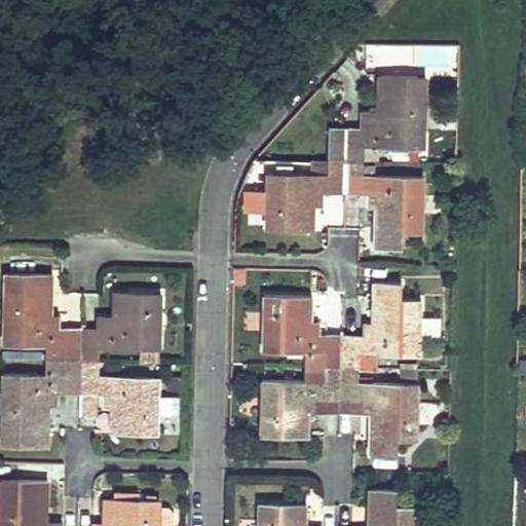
[(376,40),(375,67),(459,70),(460,43),(376,40)]
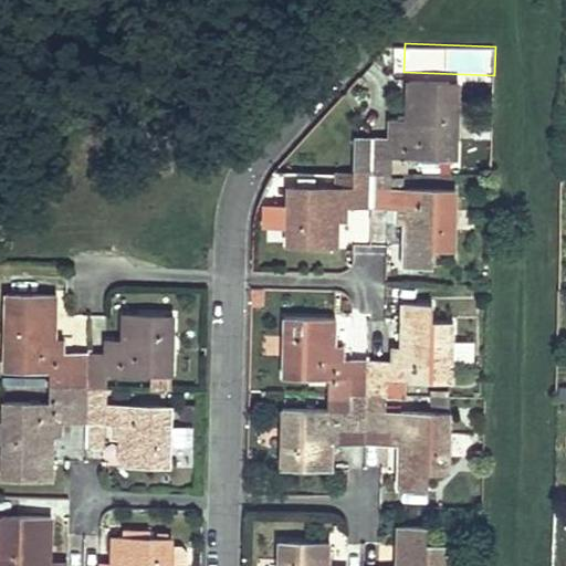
[(355,137),(354,169),(373,170),(373,171),(404,173),(404,166),(420,166),(420,156),(457,157),(459,82),(409,81),(408,123),(408,138),(391,138),(355,137)]
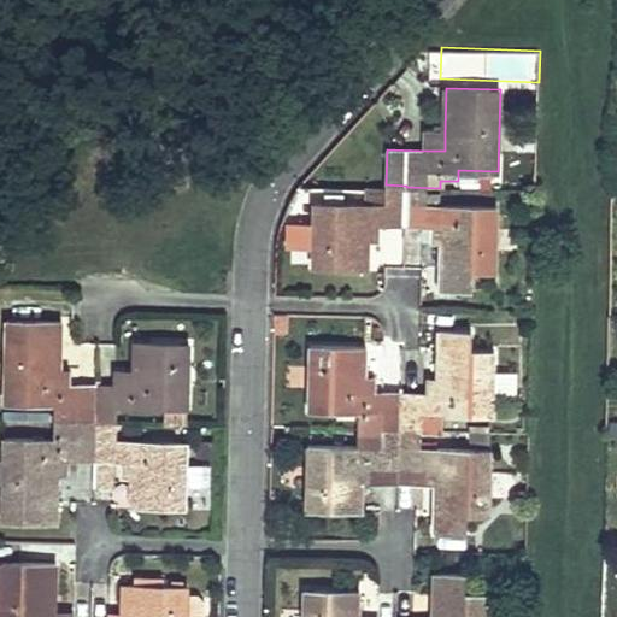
[(445,134),(427,133),(427,151),(445,151),(445,134)]
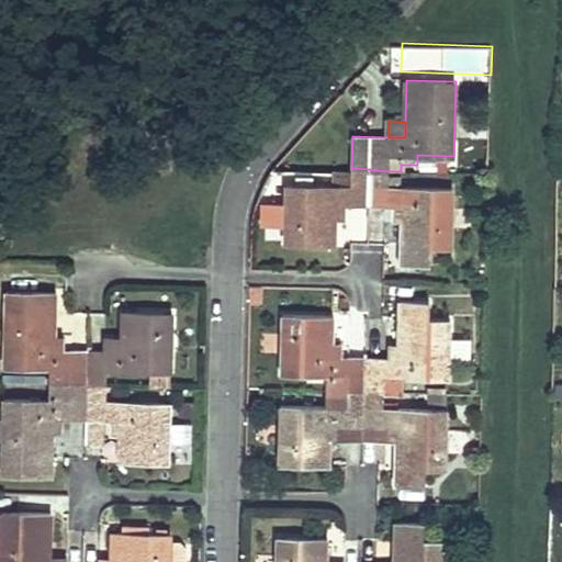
[(285,181),(285,203),(284,222),(284,243),(335,244),(335,217),(336,203),(353,204),(369,204),(370,170),(370,169),(351,168),(350,183),(285,181)]
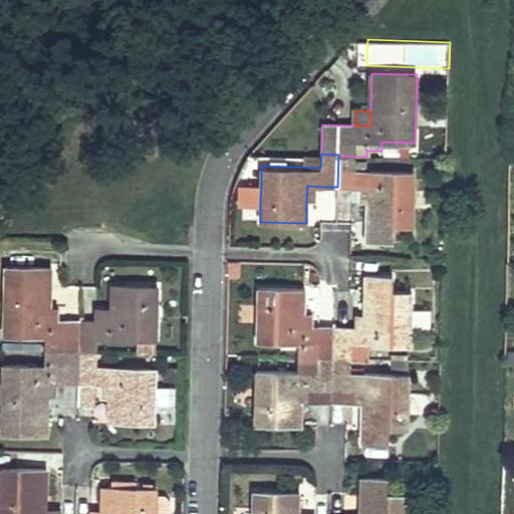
[(338,156),(337,187),(361,188),(369,188),(369,200),(367,241),(394,241),(394,226),(413,226),(414,173),(378,172),(378,163),(366,163),(366,157),(338,156)]
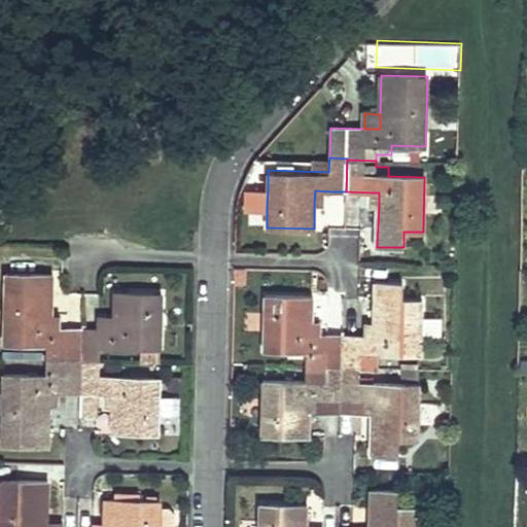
[(268,190),(245,190),(245,208),(267,208),(268,190)]
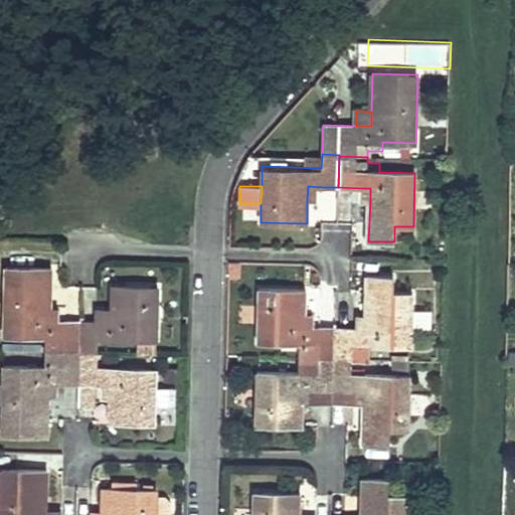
[(324,187),(308,186),(307,199),(324,200),(324,187)]
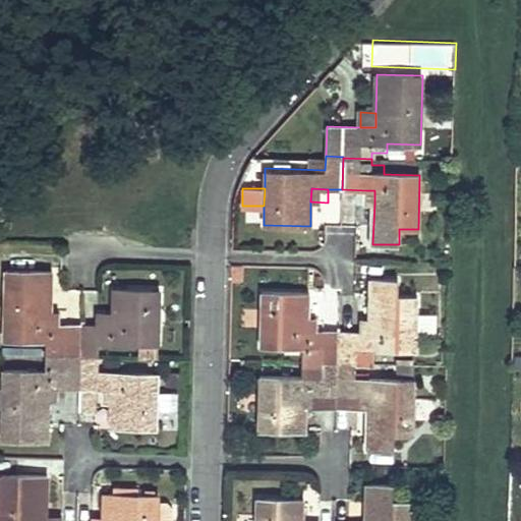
[(374,190),(366,190),(366,203),(374,203),(374,190)]
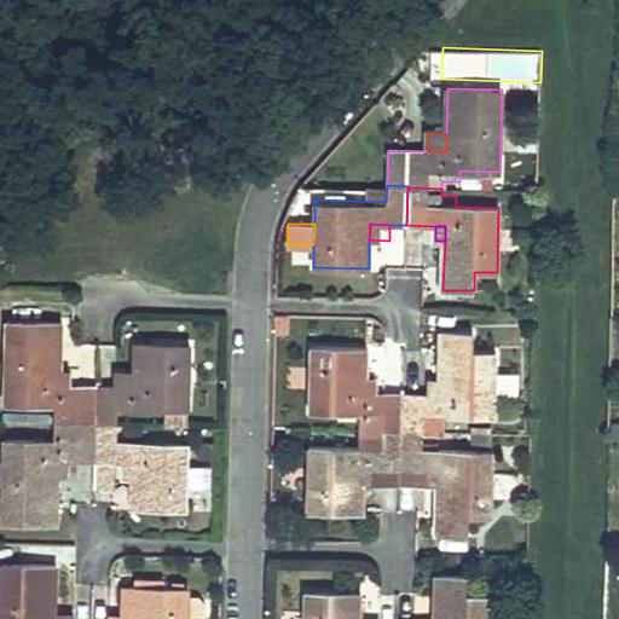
[(62,323),(7,320),(5,404),(57,405),(57,423),(96,424),(97,387),(70,387),(61,386),(61,371),(62,323)]
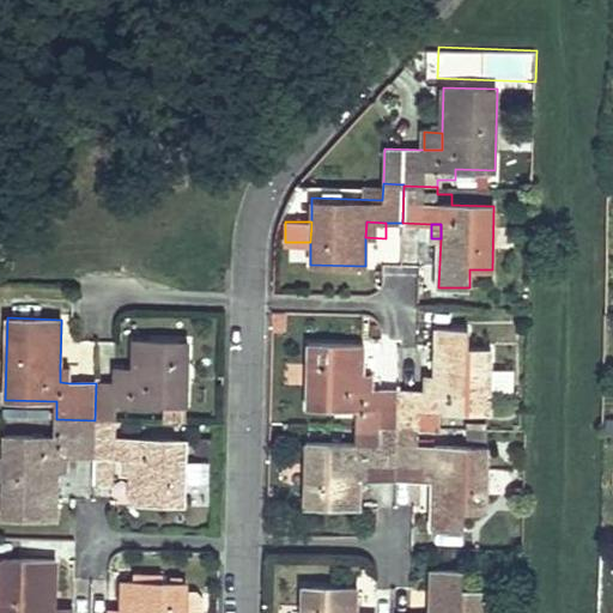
[(467,331),(437,329),(436,377),(435,392),(426,392),(399,390),(398,428),(418,429),(438,430),(439,411),(489,412),(489,392),(490,369),(490,350),(466,349),(467,331)]
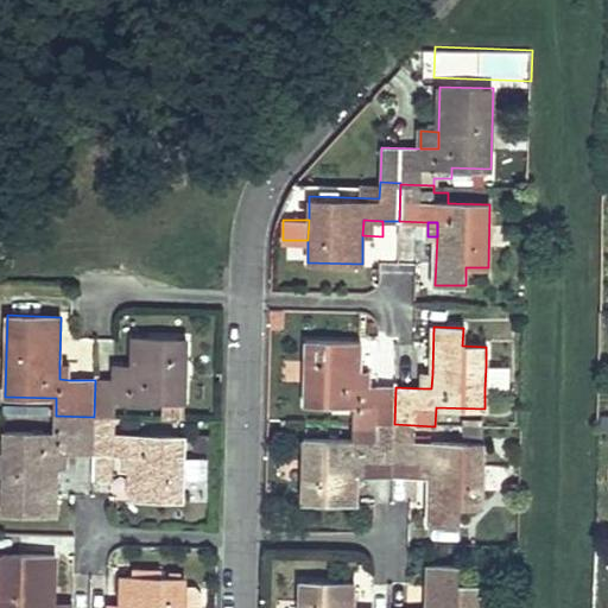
[(94,417),(114,418),(114,399),(157,401),(157,418),(184,419),(187,340),(133,339),(132,367),(132,381),(113,381),(95,380),(94,417)]
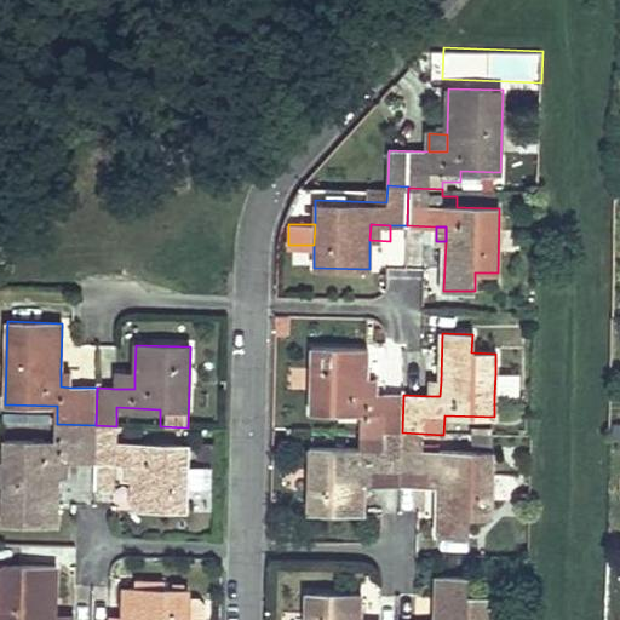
[(368,351),(313,349),(310,412),(362,413),(362,431),(402,432),(403,395),(375,394),(366,394),(366,379),(368,351)]
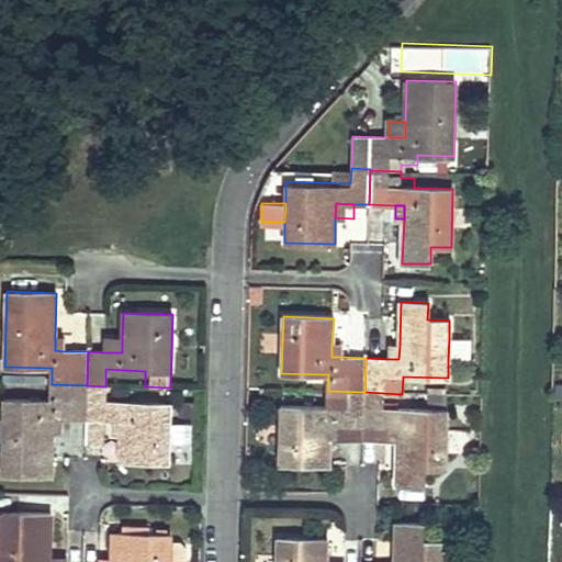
[(64,338),(55,337),(55,350),(64,351),(64,338)]
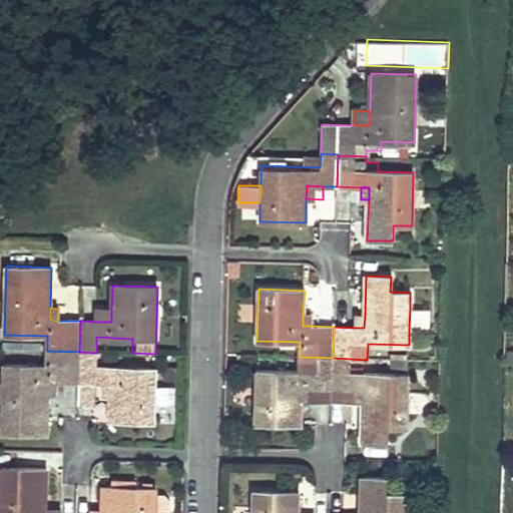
[(430,309),(410,309),(409,328),(429,328),(430,309)]
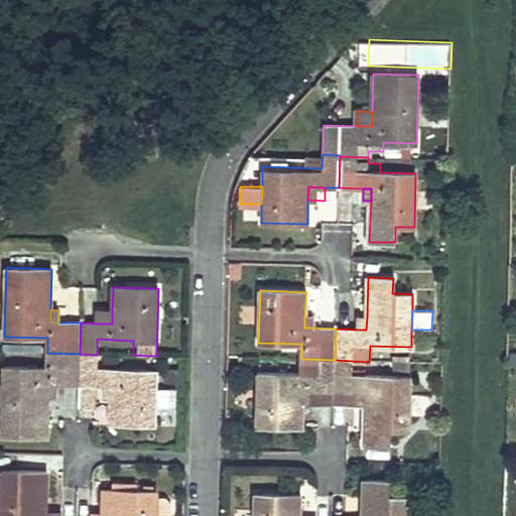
[(112,311),(97,311),(96,324),(112,324),(112,311)]
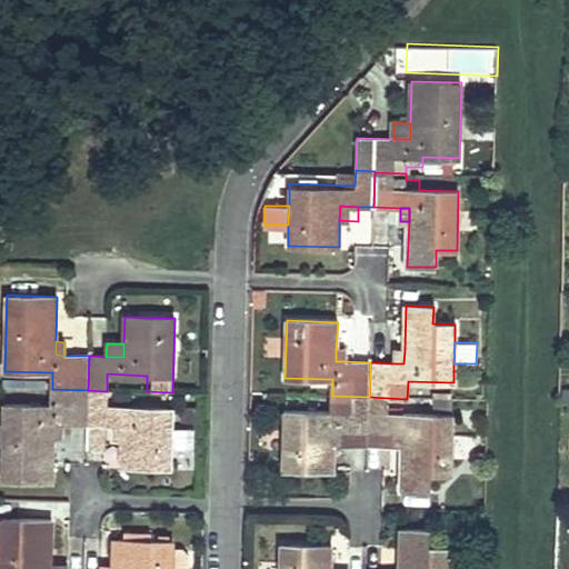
[(345,349),(336,348),(336,361),(345,361),(345,349)]
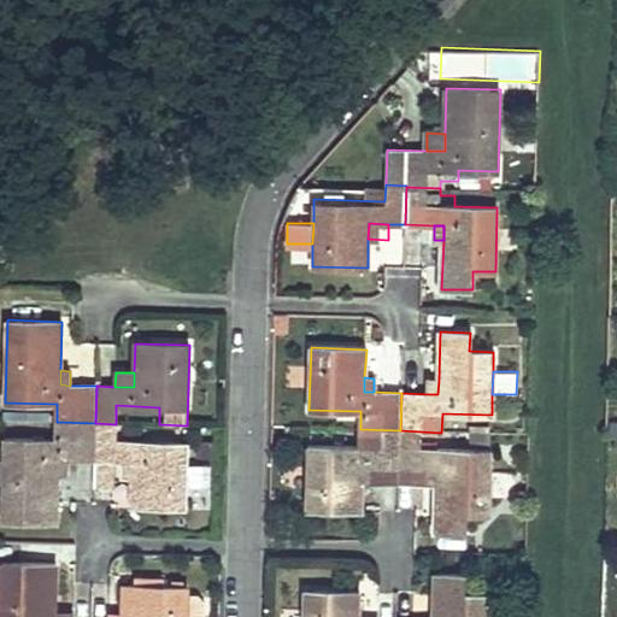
[(439,380),(429,380),(429,394),(438,394),(439,380)]
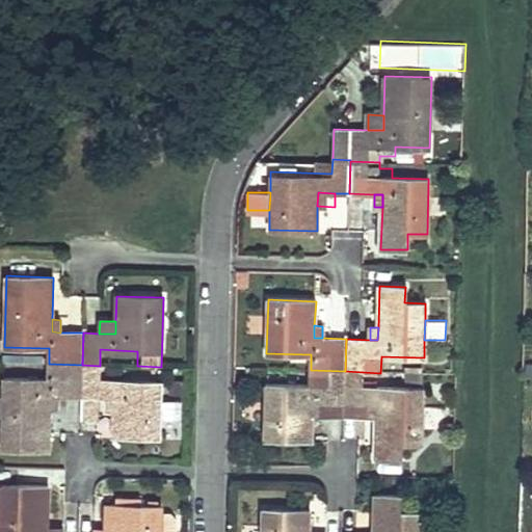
[(82,365),(49,364),(48,378),(6,376),(5,397),(4,415),(3,449),(49,450),(50,407),(51,395),(59,395),(81,396),(82,365)]
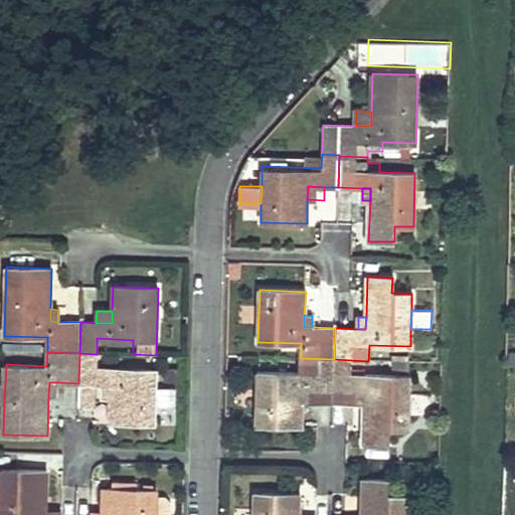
[(97,354),(79,353),(78,383),(77,406),(94,406),(95,383),(102,384),(110,384),(110,396),(109,421),(154,422),(155,405),(155,387),(156,369),(96,367),(97,354)]
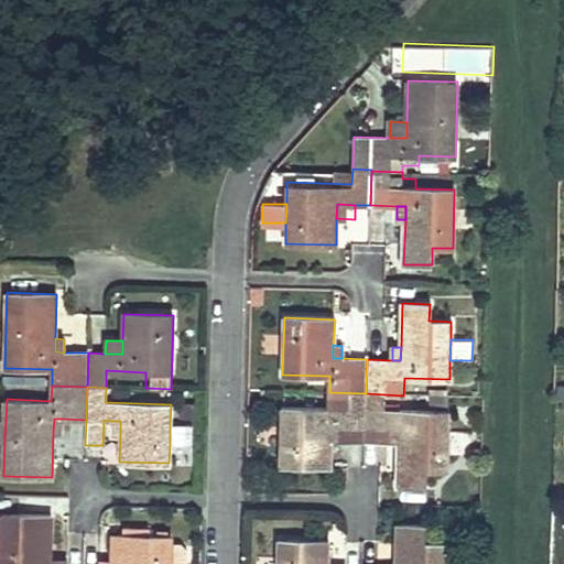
[(366,393),(329,392),(328,410),(281,408),(280,465),(329,467),(331,441),(365,442),(366,429),(366,393)]
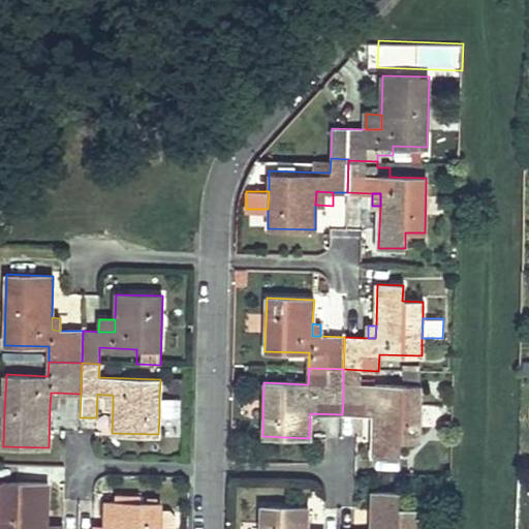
[(361,370),(343,369),(343,402),(358,402),(358,416),(374,416),(372,457),(399,458),(399,439),(419,440),(421,387),(360,386),(361,370)]
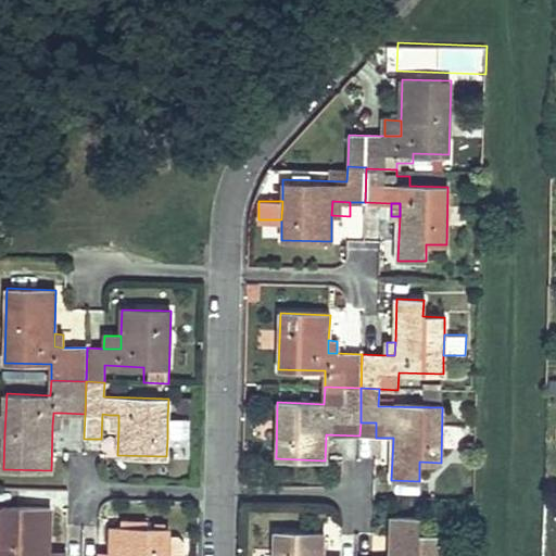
[(62,413),(53,413),(52,426),(62,426),(62,413)]
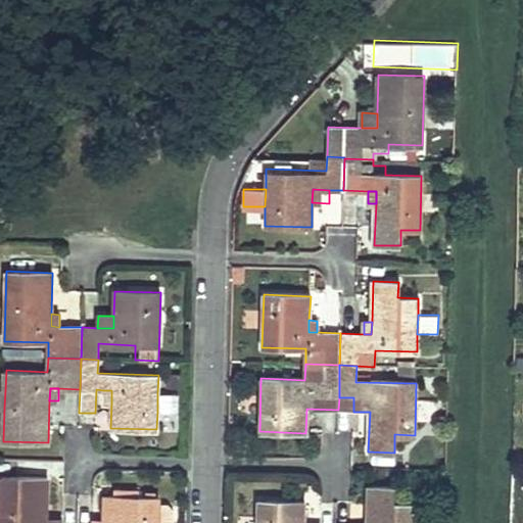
[(111,390),(103,390),(103,402),(111,402),(111,390)]
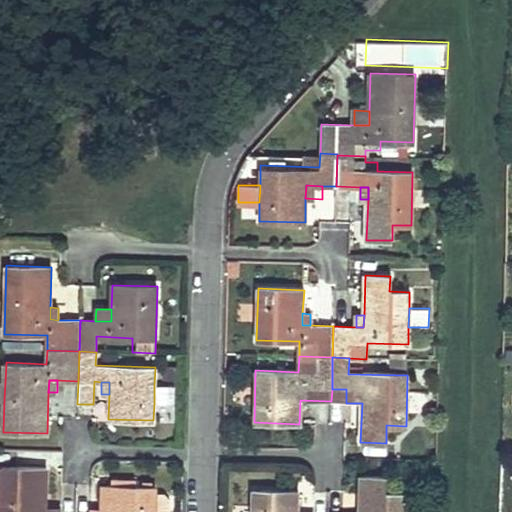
[(175,386),(154,385),(154,403),(174,404),(175,386)]
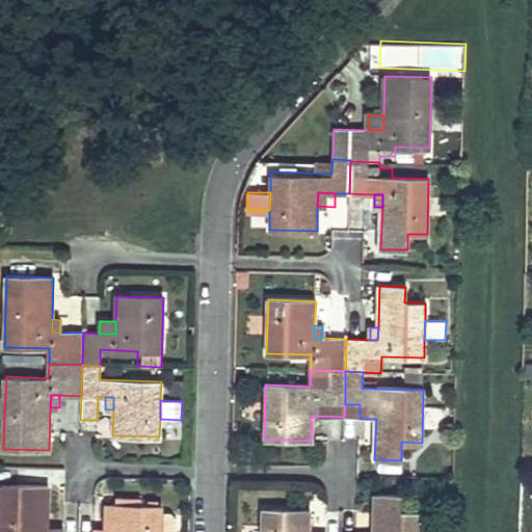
[(360,404),(345,404),(344,417),(344,418),(360,419),(360,404)]
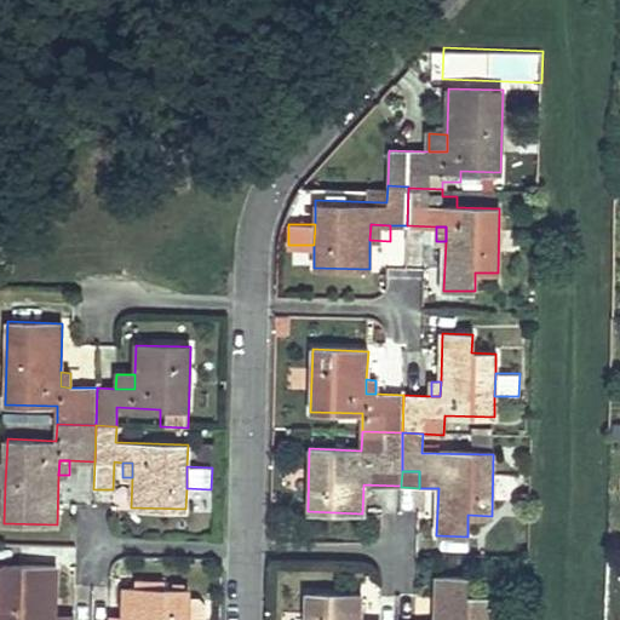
[(55,619),(55,615),(56,568),(1,566),(0,619),(55,619)]
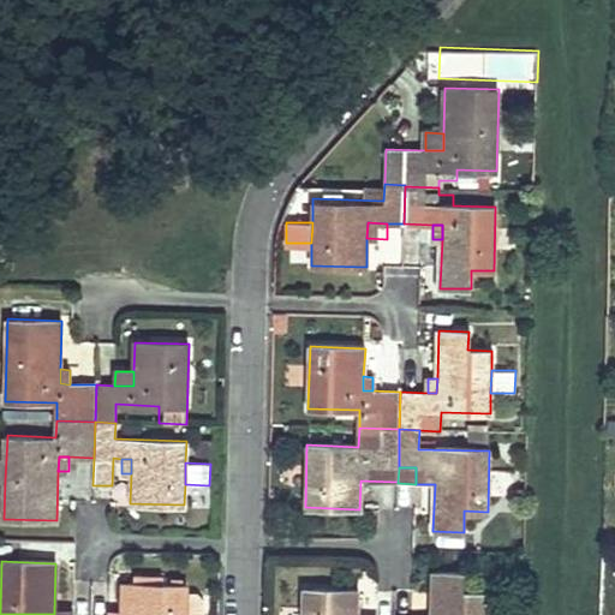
[(186,614),(187,591),(187,583),(181,581),(181,578),(171,577),(171,581),(162,581),(162,574),(133,573),(133,581),(123,580),(121,611),(120,614),(186,614)]
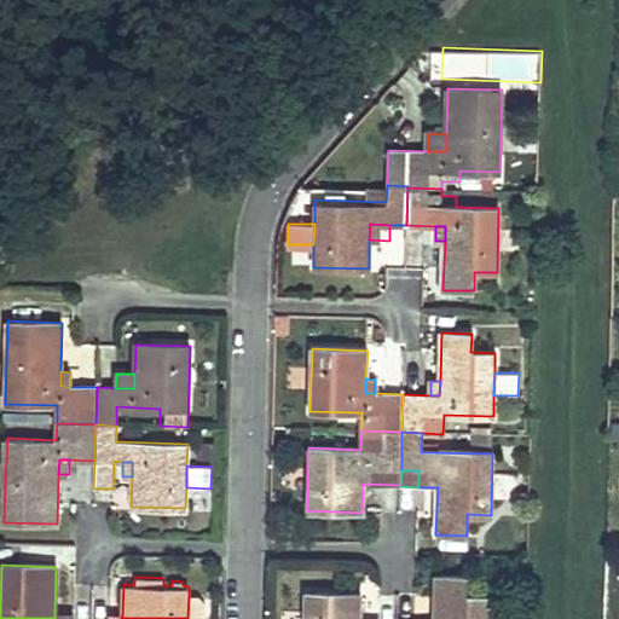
[(466,577),(435,577),(434,618),(487,618),(489,597),(464,596),(466,577)]
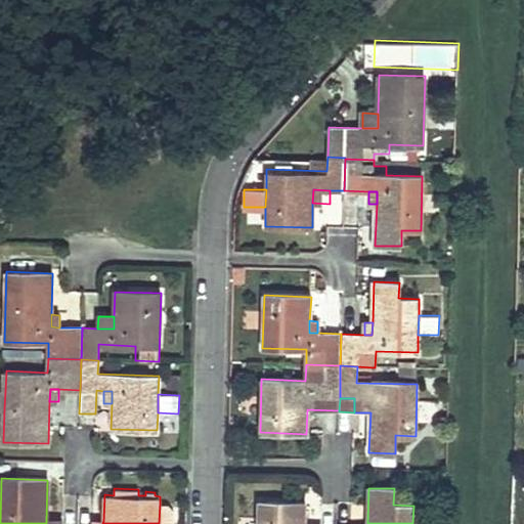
[(304,523),(305,503),(259,501),(258,523),(304,523)]
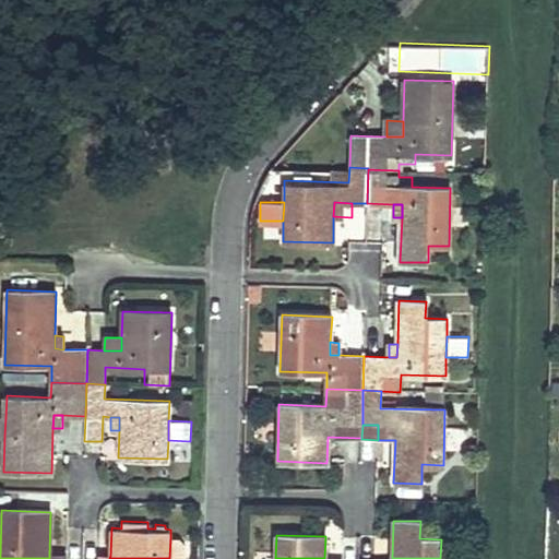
[(179,537),(170,537),(169,558),(183,558),(185,542),(179,537)]
